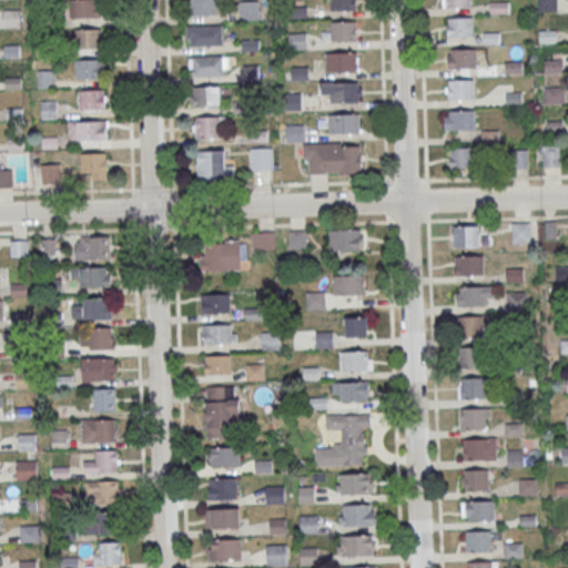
[(102,0),(102,17),(72,18),(71,0),(102,0)]
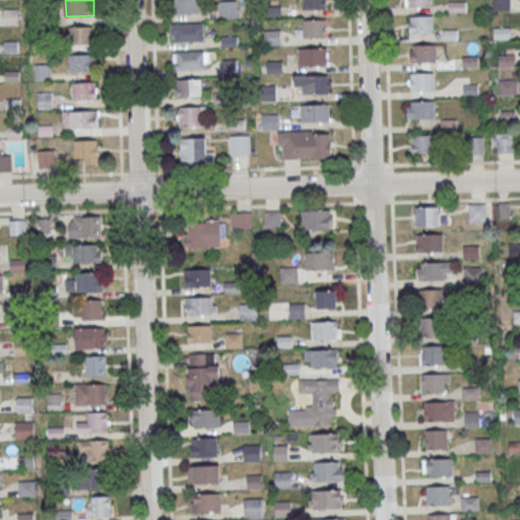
[(174,0),(174,13),(199,14),(198,0),(174,0)]
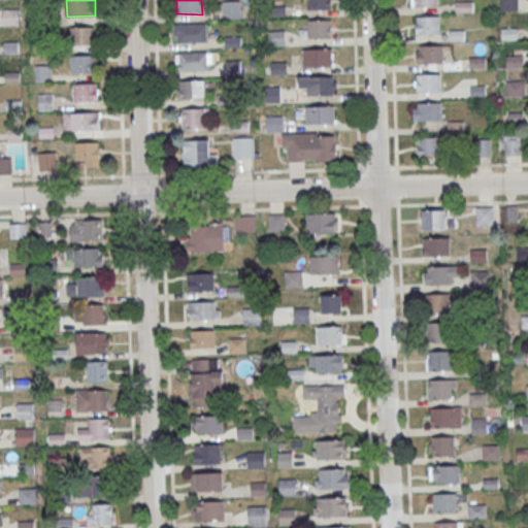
[(306,0),(306,9),(331,9),(330,0),(306,0)]
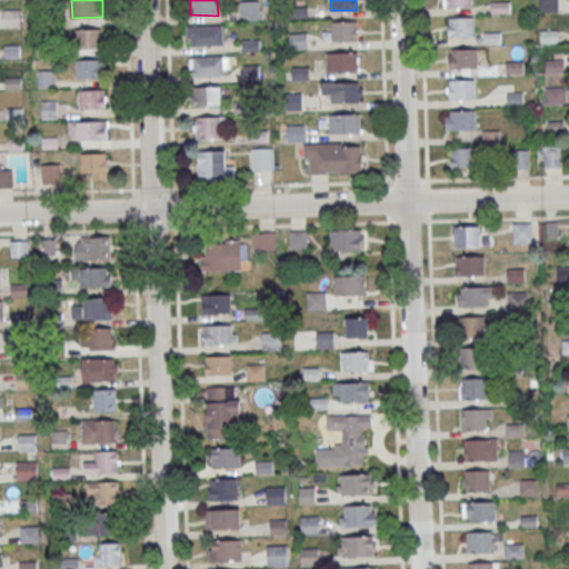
[(539,0),(559,0),(559,10),(539,11),(539,0)]
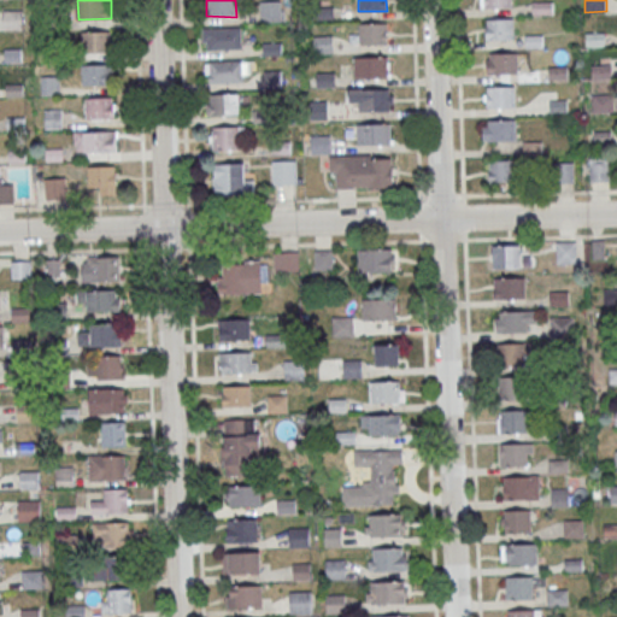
[(533,1),(553,1),(553,15),(533,15),(533,1)]
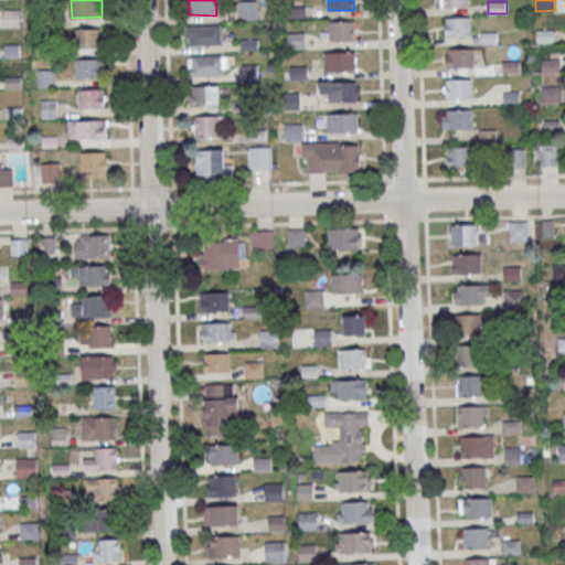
[(238,2),(255,2),(255,19),(240,19),(238,2)]
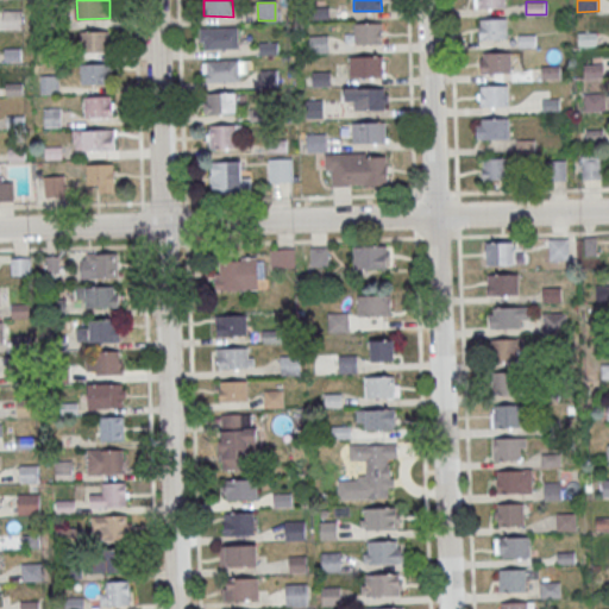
[(312,7),(328,7),(330,19),(312,20),(312,7)]
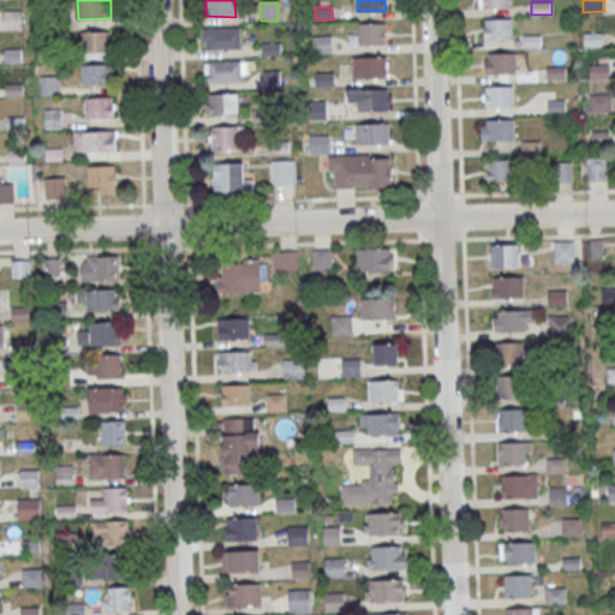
[(4,12),(22,11),(23,29),(4,30),(4,12)]
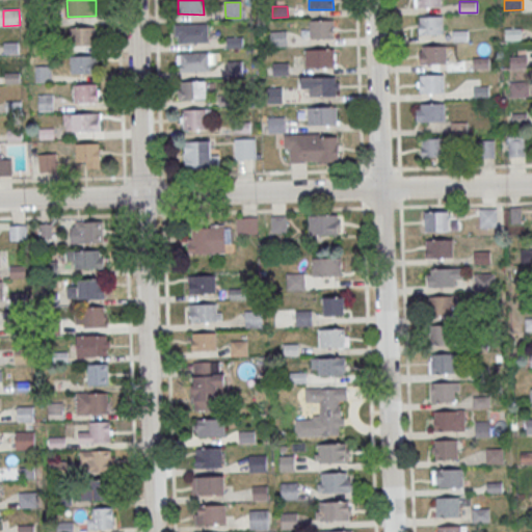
[(34,14),(50,12),(50,25),(34,25),(34,14)]
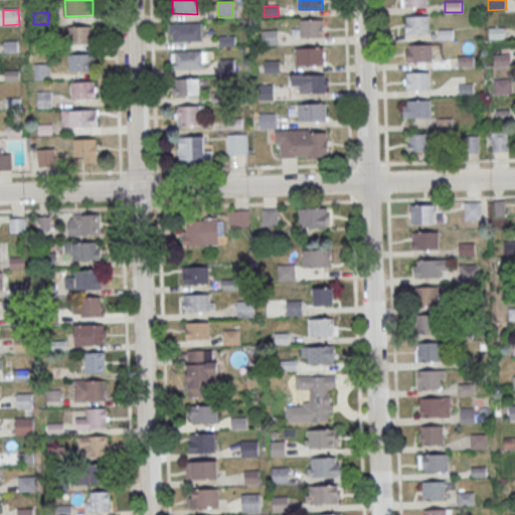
[(430,15),(430,32),(406,33),(405,16),(430,15)]
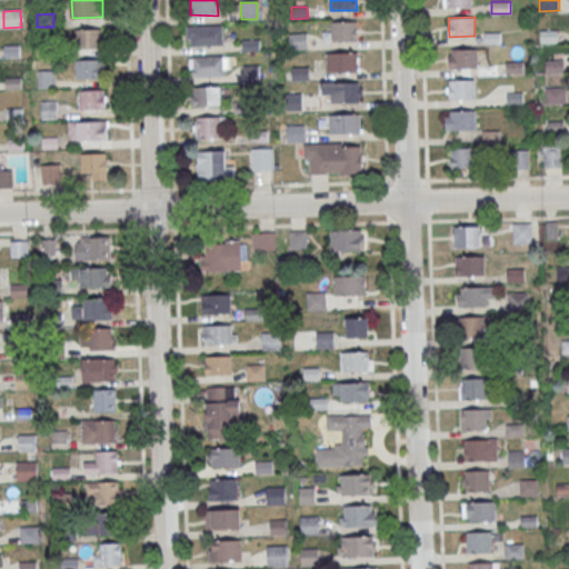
[(330,40),(358,40),(358,21),(330,21),(330,40)]
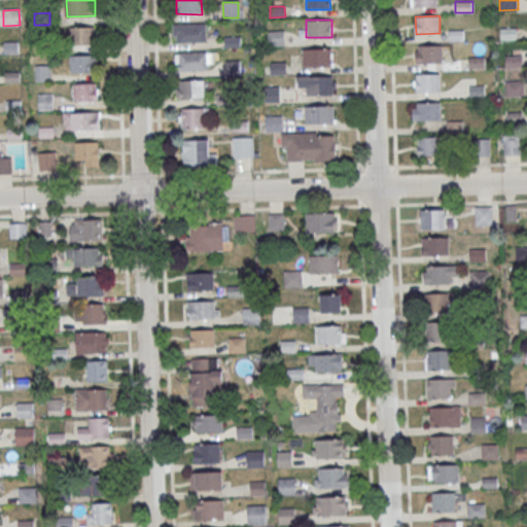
[(207,42),(207,23),(173,23),(173,42),(207,42)]
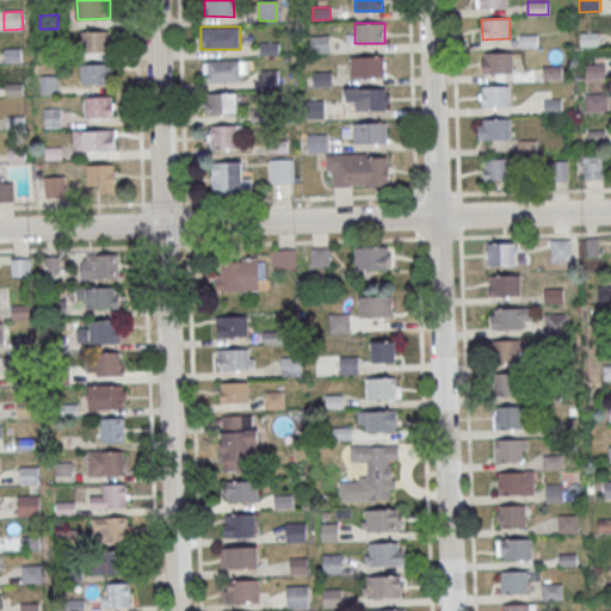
[(109,30),(109,50),(81,51),(80,31),(109,30)]
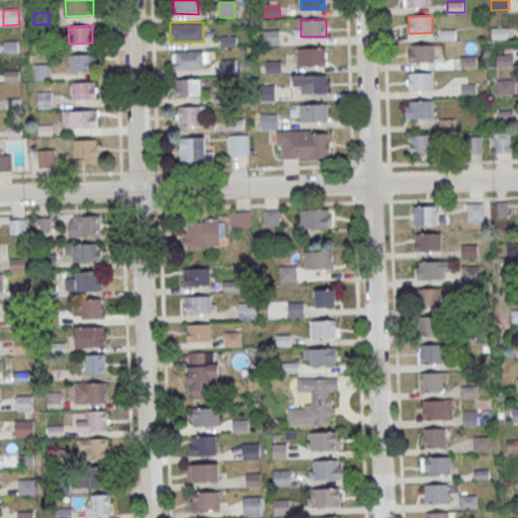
[(493,27),(508,27),(508,38),(493,38),(493,27)]
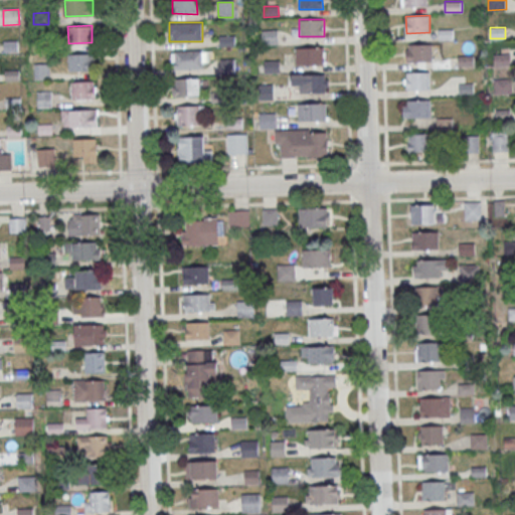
[(439,29),(454,28),(454,39),(440,39),(439,29)]
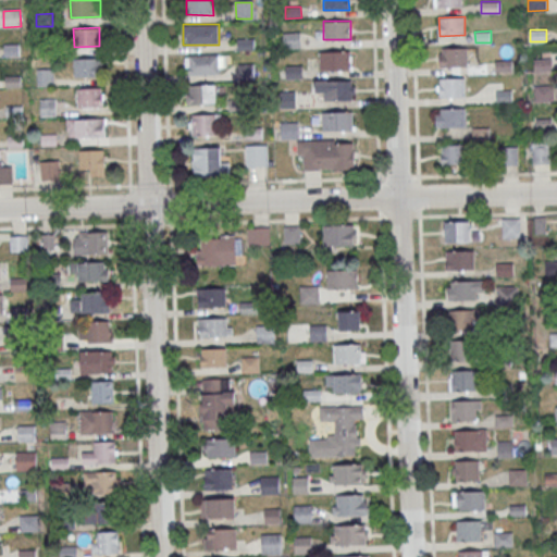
[(284,33),(299,32),(300,48),(284,49),(284,33)]
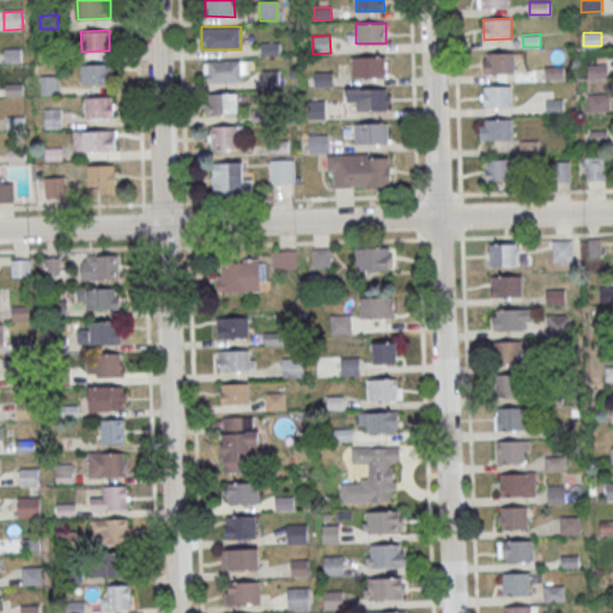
[(262,43),(279,42),(280,55),(262,56),(262,43)]
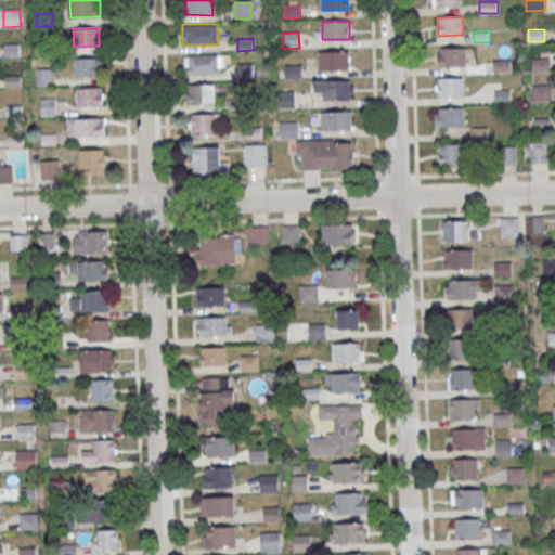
[(3,43),(20,43),(21,55),(4,56),(3,43)]
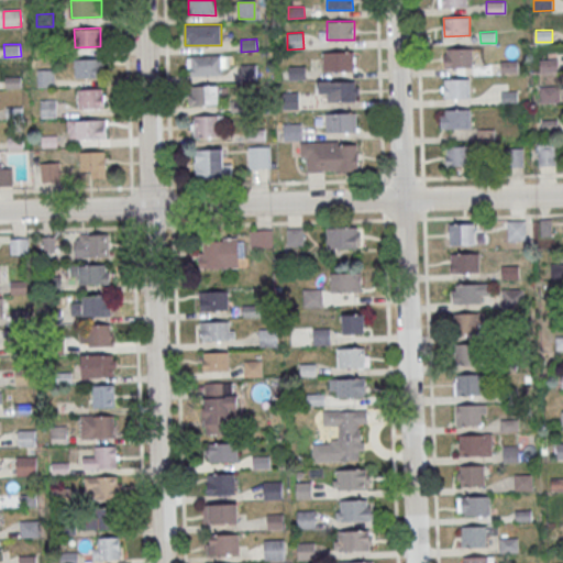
[(37,45),(54,44),(54,57),(37,57),(37,45)]
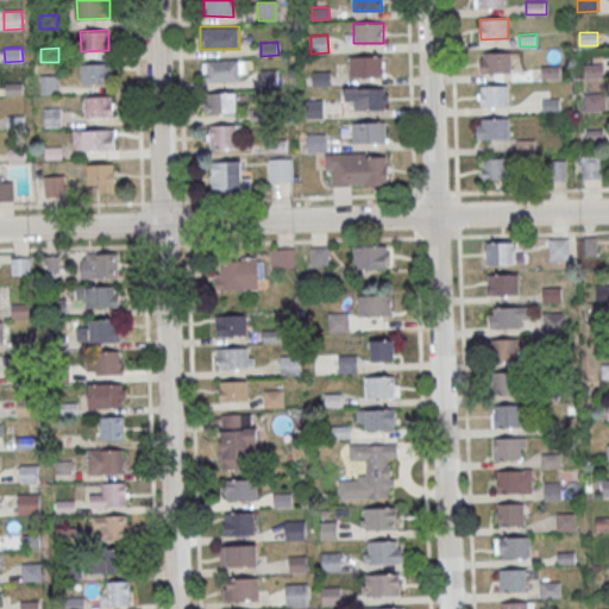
[(481,73),(512,73),(512,52),(481,52),(481,73)]
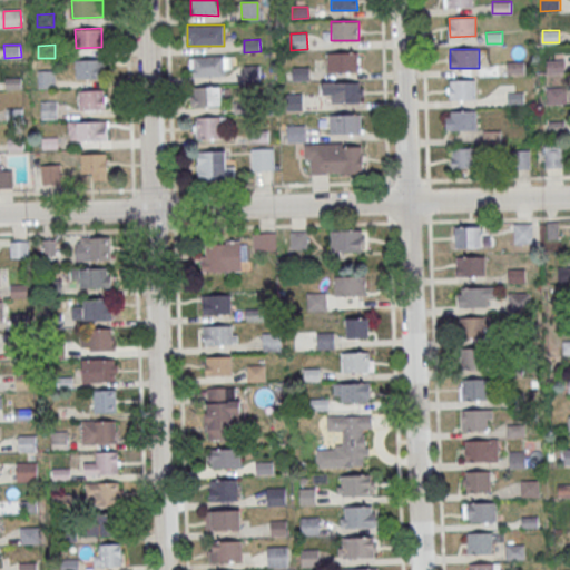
[(327,71),(359,71),(359,52),(327,52),(327,71)]
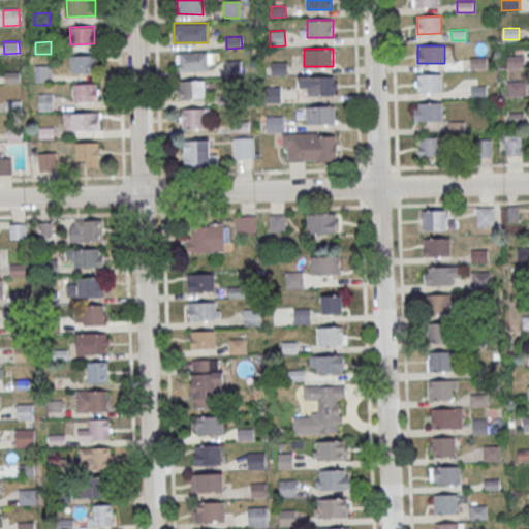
[(210,52),(177,52),(177,71),(210,71),(210,52)]
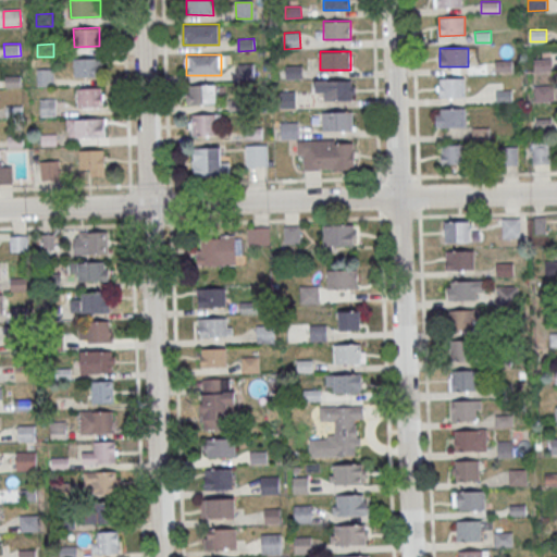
[(100,58),(100,76),(75,77),(74,58),(100,58)]
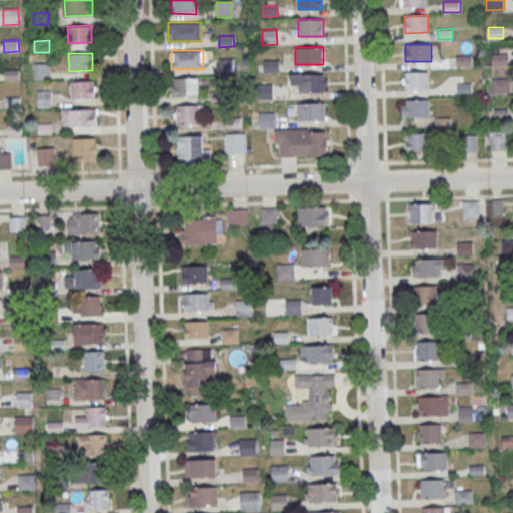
[(457,54),(471,54),(471,65),(457,65),(457,54)]
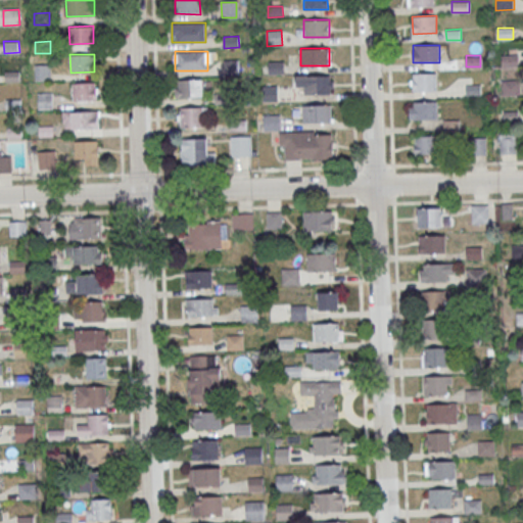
[(504,55),(518,55),(519,66),(504,66),(504,55)]
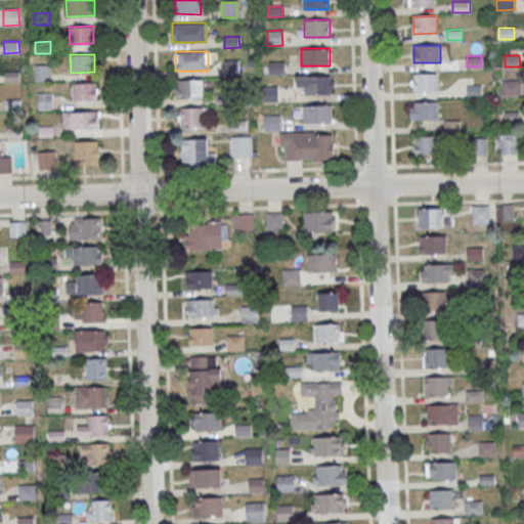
[(269,62),(285,62),(285,74),(270,74),(269,62)]
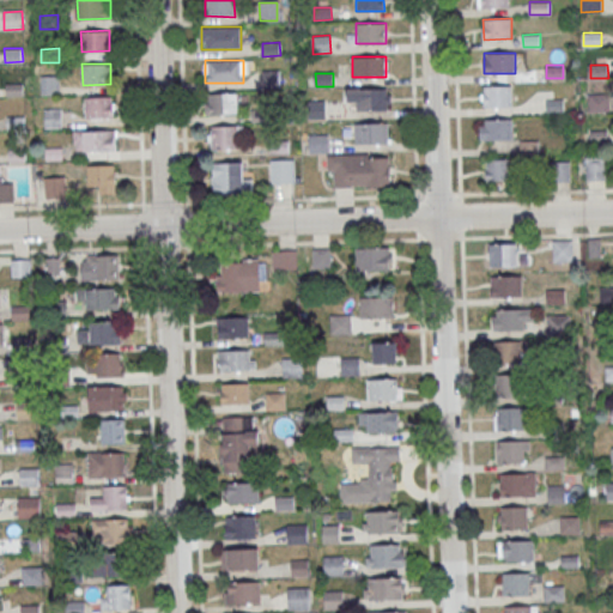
[(263,76),(280,74),(280,87),(263,87),(263,76)]
